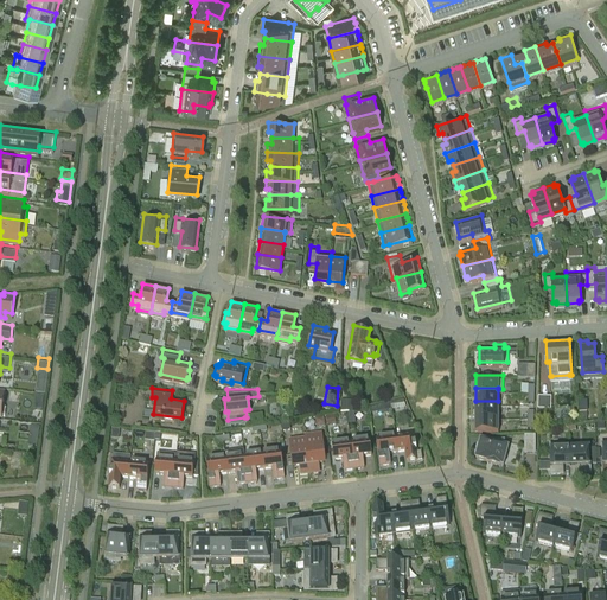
[(551,390),(538,390),(537,403),(551,403),(551,390)]
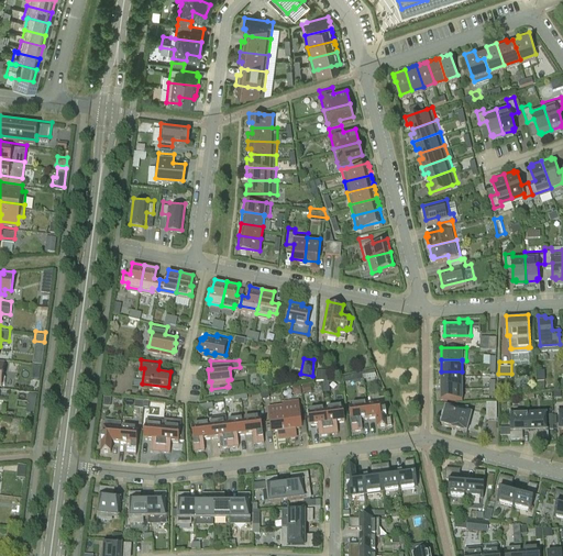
[(328,366),(316,366),(316,376),(328,376),(328,366)]
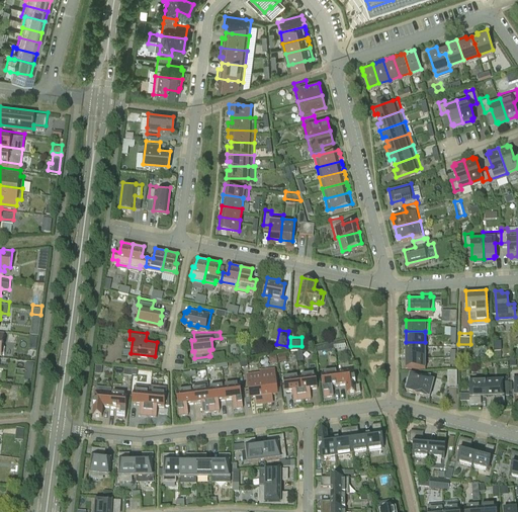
[(334,338),(321,341),(322,347),(335,345),(334,338)]
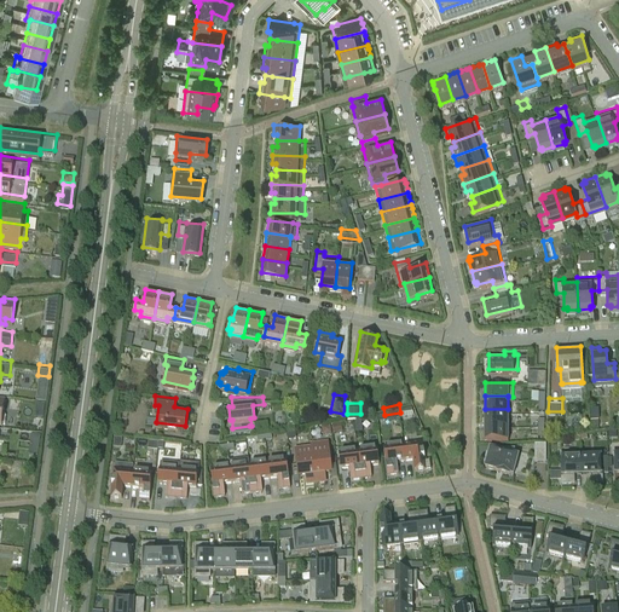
[(508,422),(508,409),(485,409),(485,422),(508,422)]
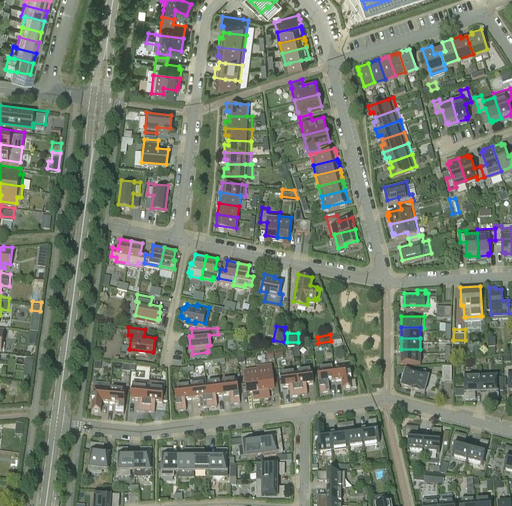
[(420,360),(420,349),(401,349),(401,360),(420,360)]
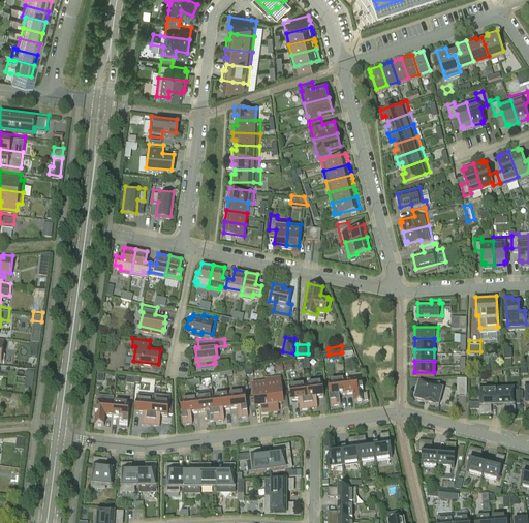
[(361,372),(344,374),(346,389),(353,388),(354,398),(368,397),(367,389),(363,389),(361,372)]
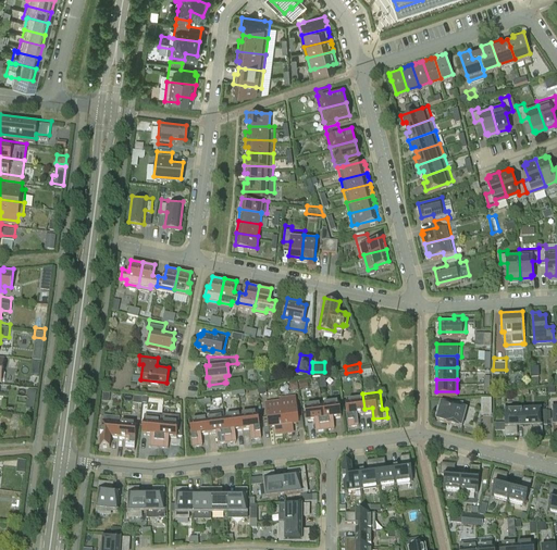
[(280,394),(280,397),(284,428),(293,427),(292,419),(298,417),(295,392),(280,394)]
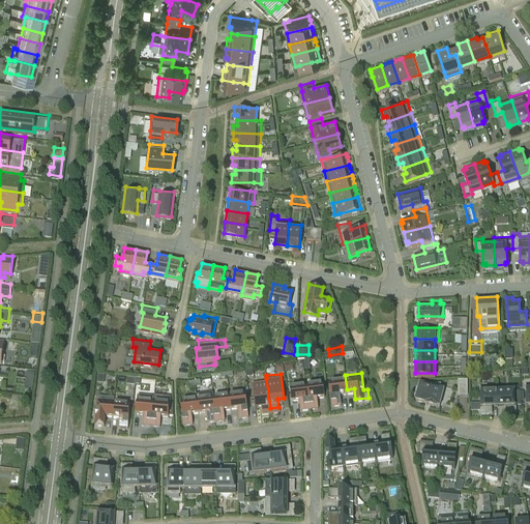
[(347,389),(345,375),(329,377),(330,394),(332,402),(342,401),(340,390),(347,389)]
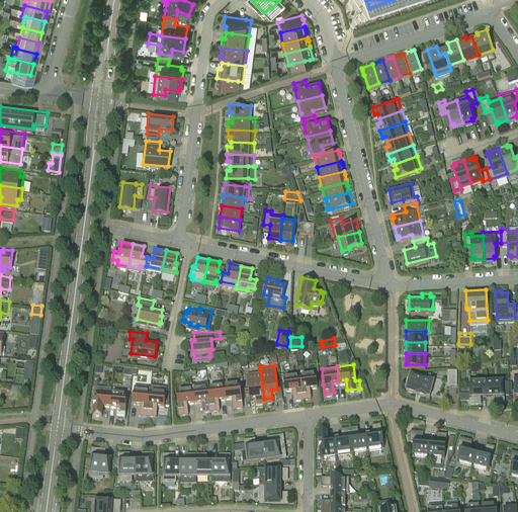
[(448,381),(456,381),(456,366),(448,366),(448,381)]
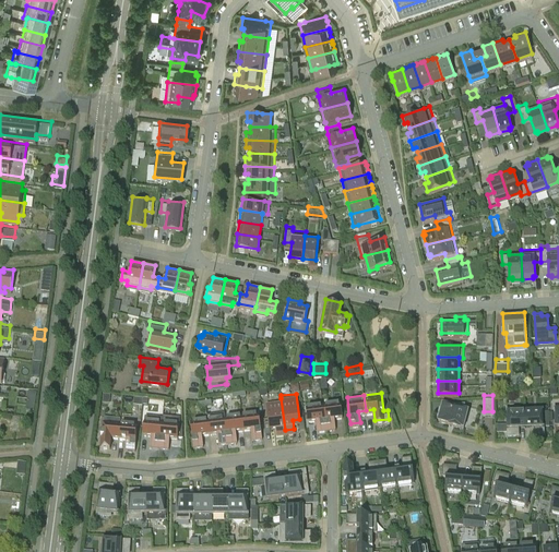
[(277,431),(285,430),(281,398),(266,400),(270,423),(275,422),(277,431)]
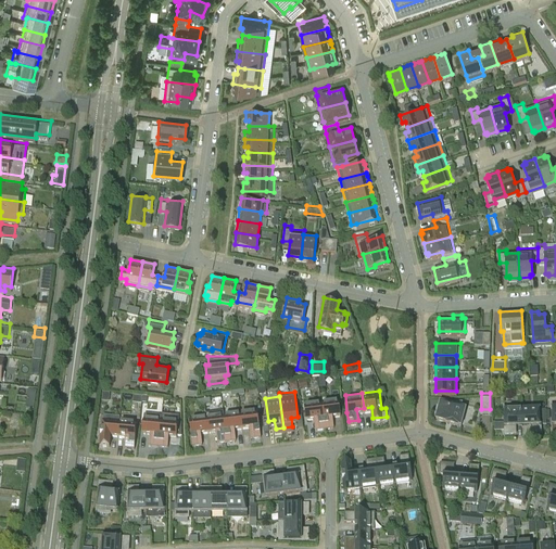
[(339,396),(321,398),(325,424),(333,423),(332,412),(340,411),(339,396)]
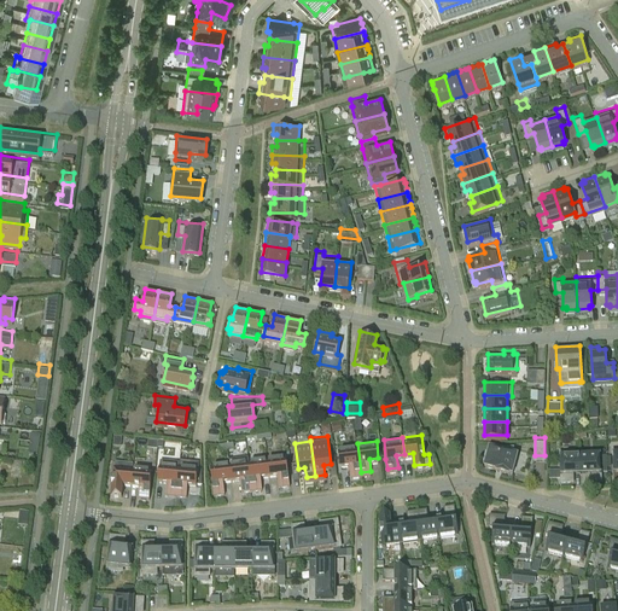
[(485,446),(483,457),(485,457),(484,461),(501,466),(500,466),(509,469),(512,469),(516,458),(518,449),(513,448),(513,442),(501,442),(500,446),(489,442),(488,447),(485,446)]
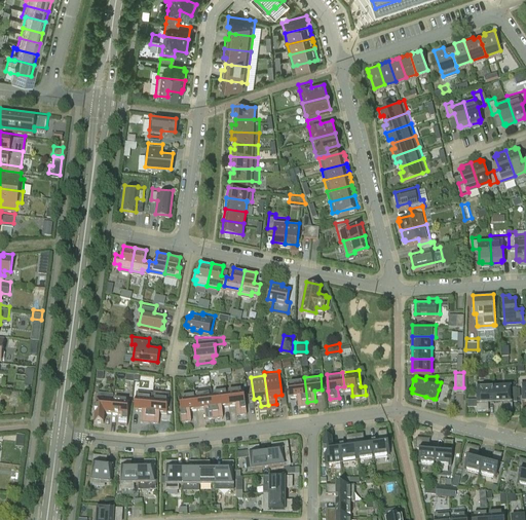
[(307,402),(304,377),(288,379),(290,394),(297,393),(298,403),(307,402)]
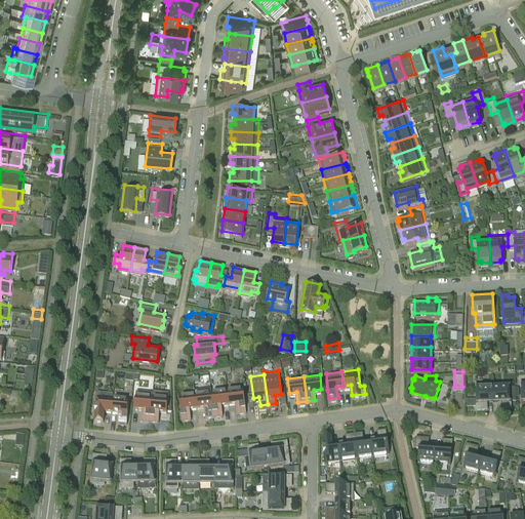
[(487,395),(493,395),(493,383),(487,383),(487,380),(476,380),(477,405),(487,404),(487,395)]
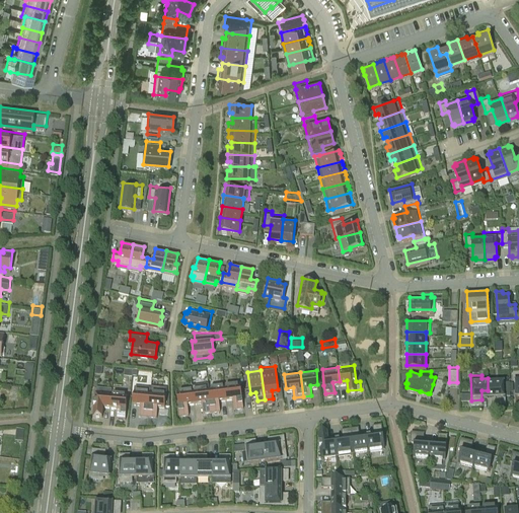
[(504,377),(488,378),(488,390),(494,390),(494,399),(505,399),(504,377)]
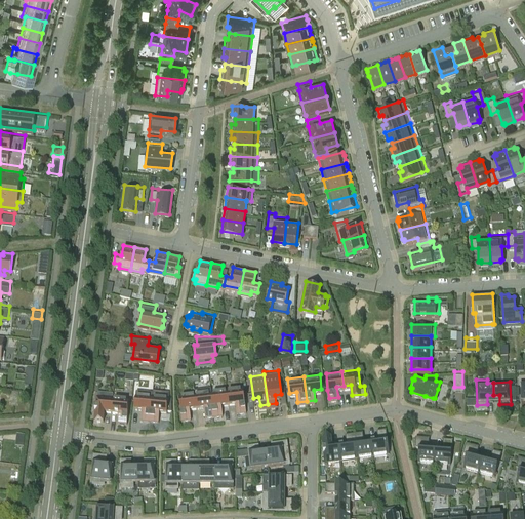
[(205,413),(214,412),(211,388),(210,384),(194,386),(195,390),(196,404),(204,403),(205,413)]
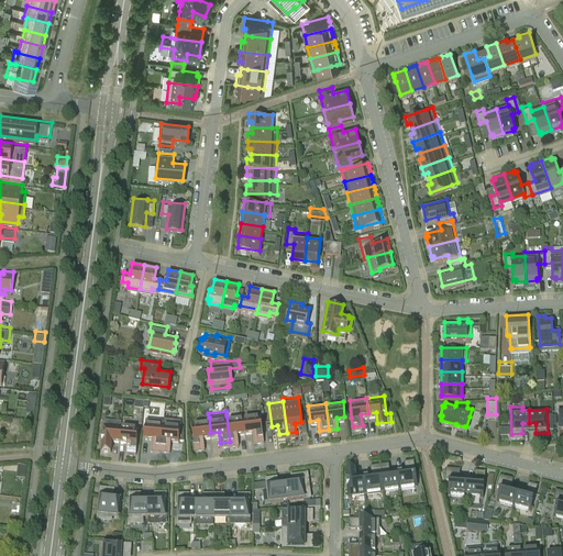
[(261,412),(243,414),(245,429),(253,429),(254,440),(264,437),(261,412)]
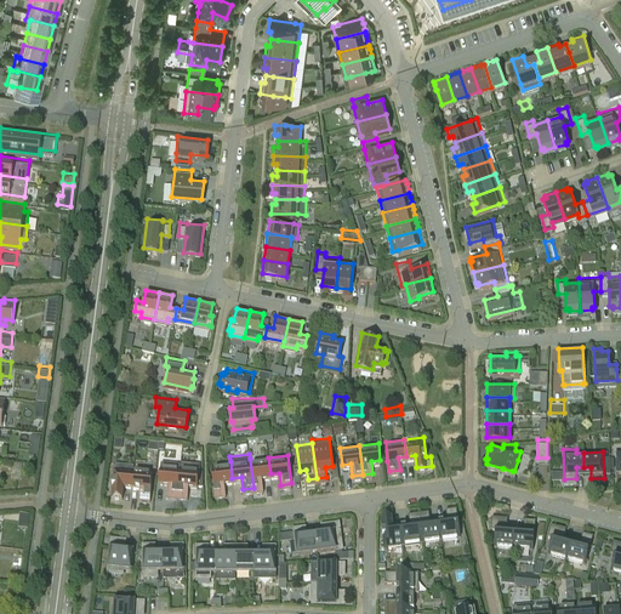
[(177,494),(180,465),(181,460),(161,458),(159,479),(167,481),(166,493),(177,494)]
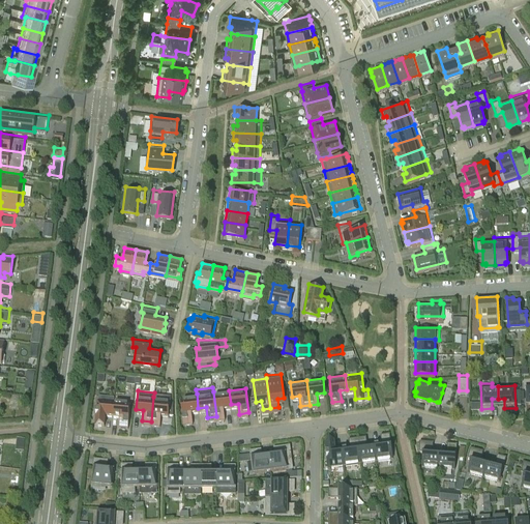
[(213,391),(216,416),(225,415),(224,405),(231,404),(229,390),(213,391)]
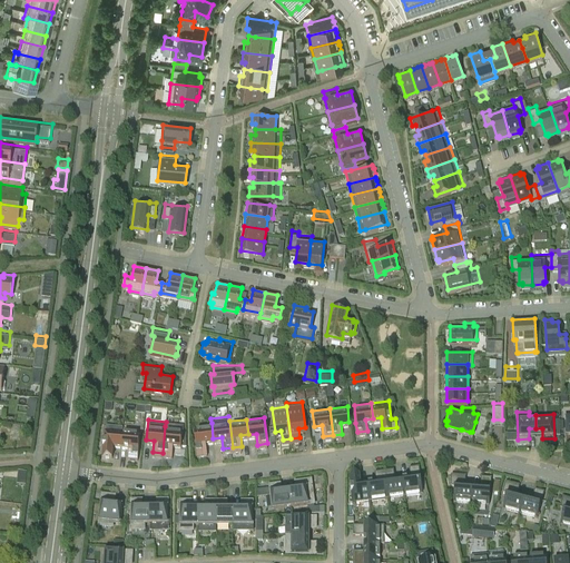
[(206,440),(213,438),(212,423),(194,425),(197,452),(207,451),(206,440)]
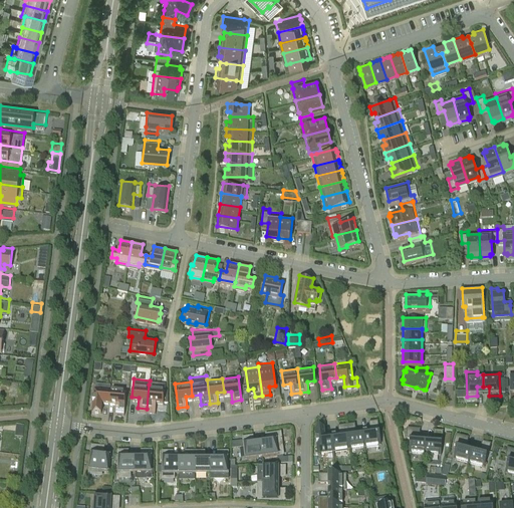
[(94,384),(92,408),(101,409),(102,399),(109,400),(110,386),(94,384)]
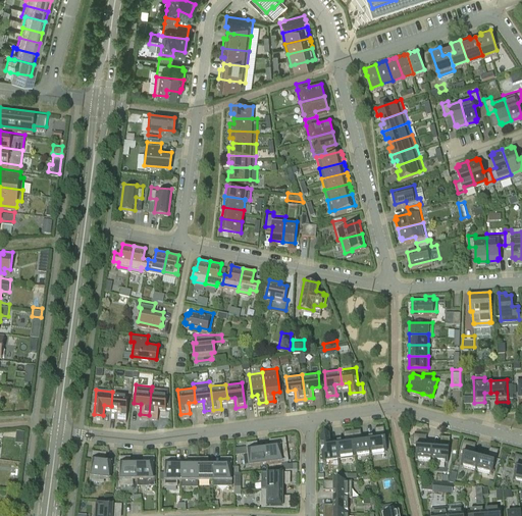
[(151,391),(149,415),(157,415),(158,405),(166,406),(166,404),(170,405),(170,393),(167,392),(151,391)]
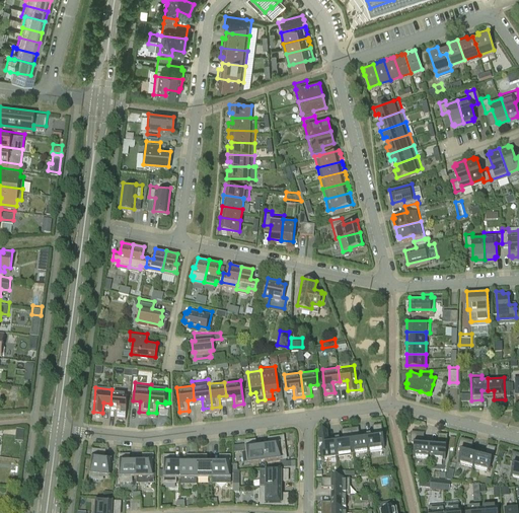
[(128,391),(112,389),(110,404),(118,405),(117,414),(126,415),(128,391)]
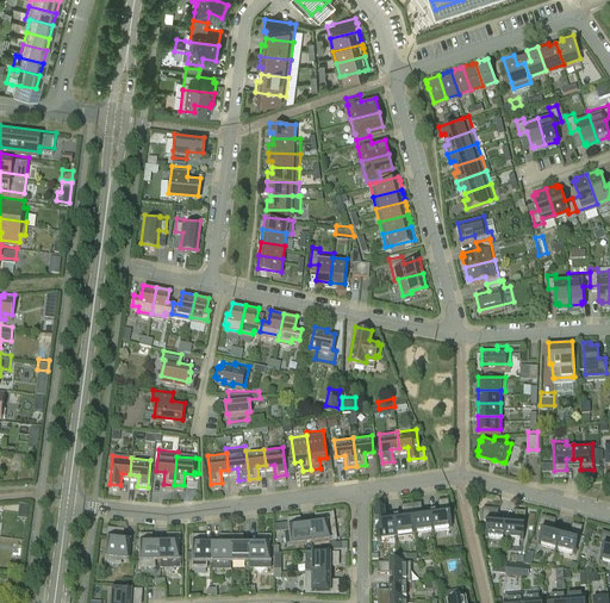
[(440,508),(431,509),(433,524),(452,522),(448,495),(437,496),(440,508)]
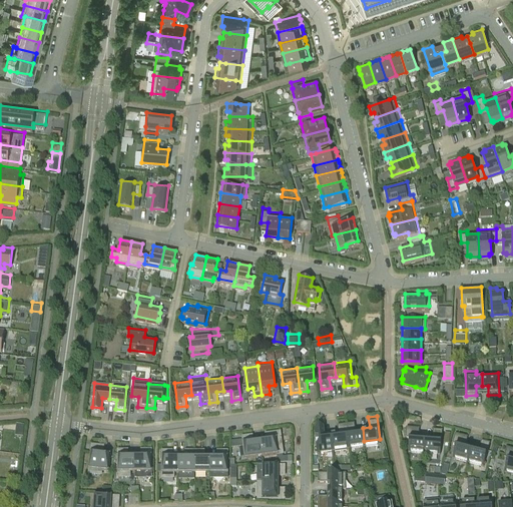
[(23,431),(25,419),(18,418),(16,430),(23,431)]
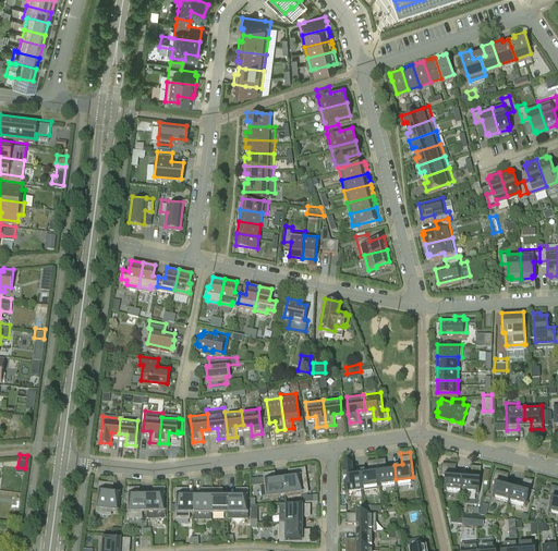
[(379,481),(396,479),(395,465),(387,465),(385,455),(376,456),(379,481)]
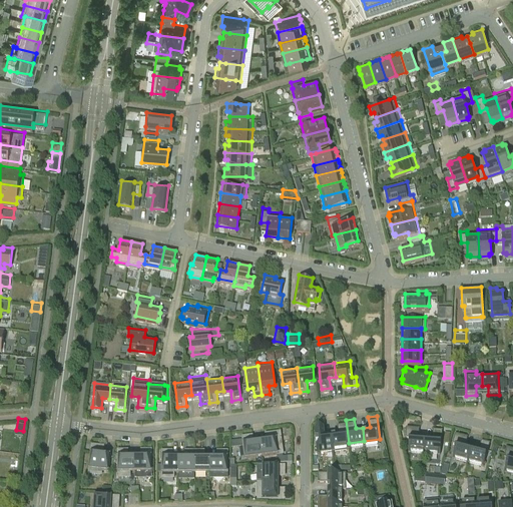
[(349,443),(346,420),(337,421),(339,431),(332,431),(333,445),(349,443)]
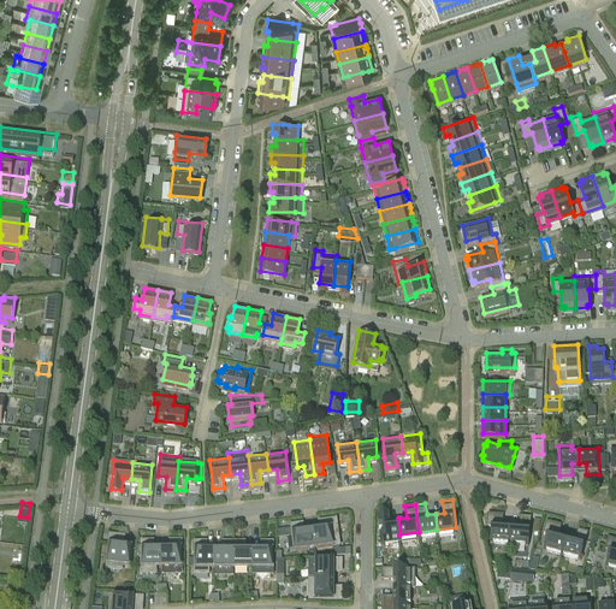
[(381,537),(400,534),(398,518),(390,519),(389,507),(378,509),(381,537)]
